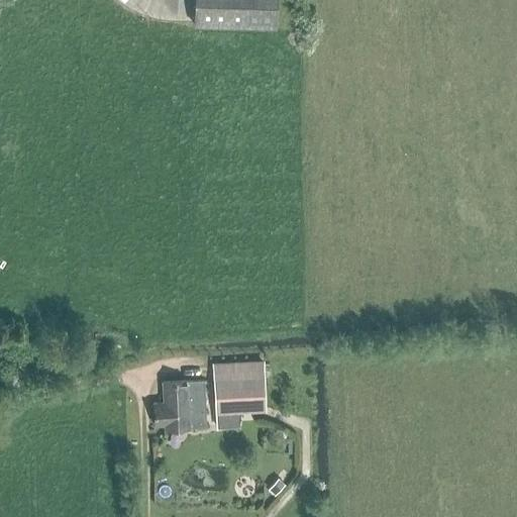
[(193,0),(193,25),(275,27),(275,0),(193,0)]
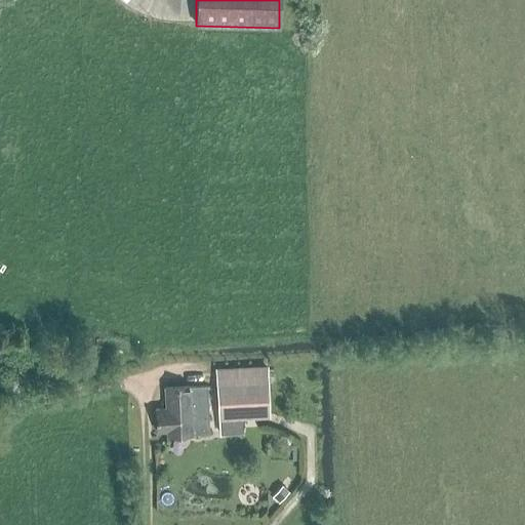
[(267,366),(240,368),(241,382),(216,384),(218,420),(270,417),(267,366)]
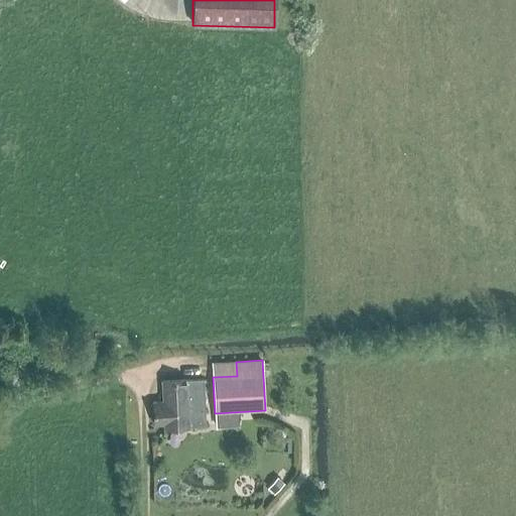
[(206,426),(203,380),(161,382),(162,402),(152,402),(154,425),(163,424),(164,429),(206,426)]
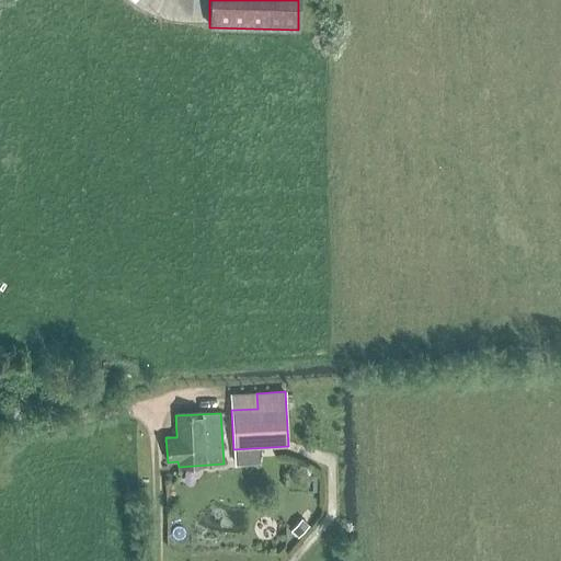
[(304,502),(304,511),(312,511),(317,511),(317,502),(304,502)]
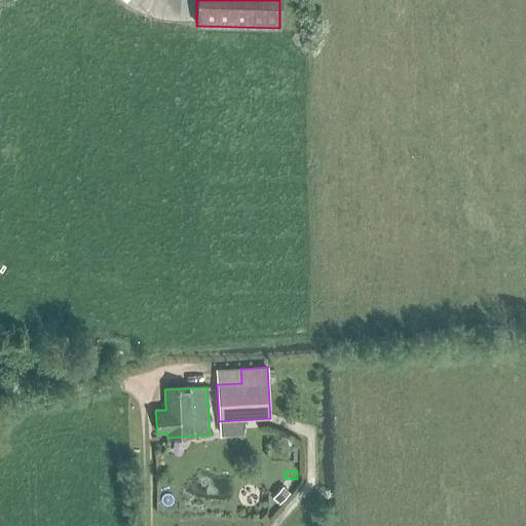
[(273,497),(279,502),(288,493),(282,488),(273,497)]
